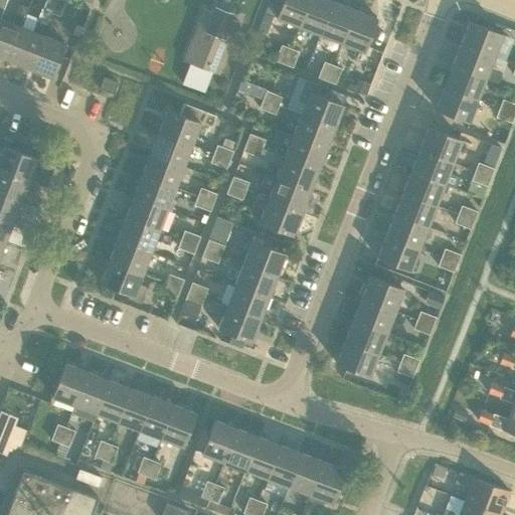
[(8,59),(29,67),(42,34),(51,12),(55,0),(44,0),(41,8),(32,30),(21,26),(8,59)]
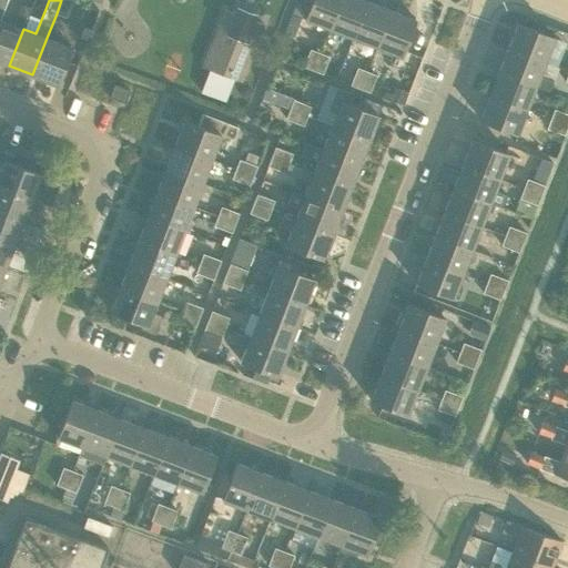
[(71,0),(61,0),(57,13),(66,17),(71,0)]
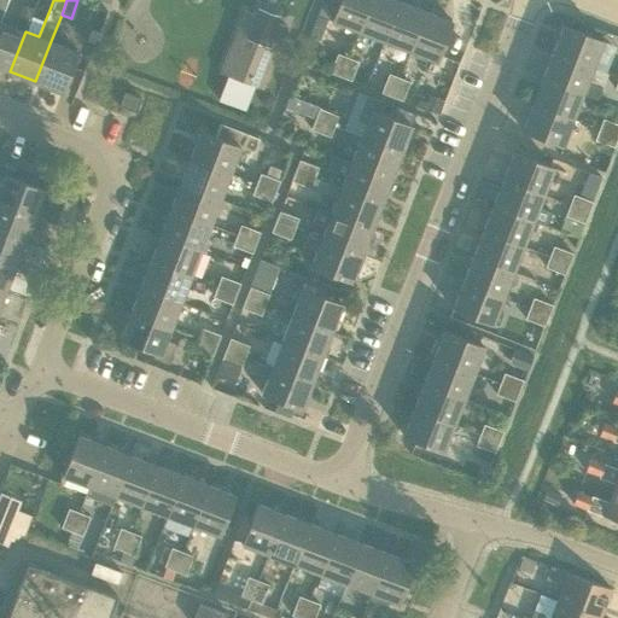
[(359,30),(371,0),(339,0),(332,21),(359,30)]
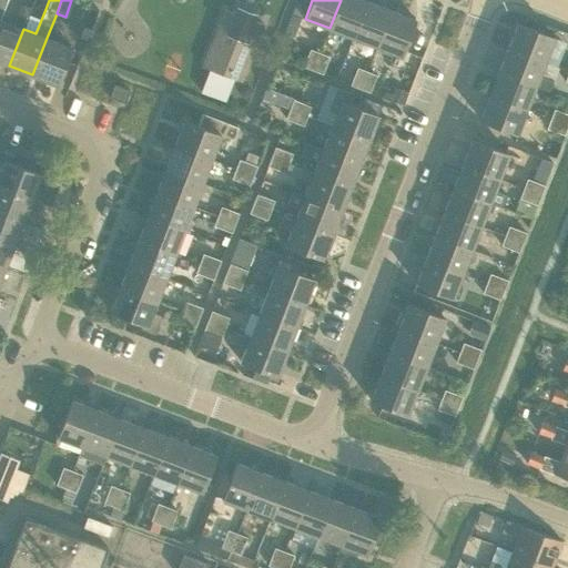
[(354,38),(368,1),(365,0),(341,0),(330,28),(354,38)]
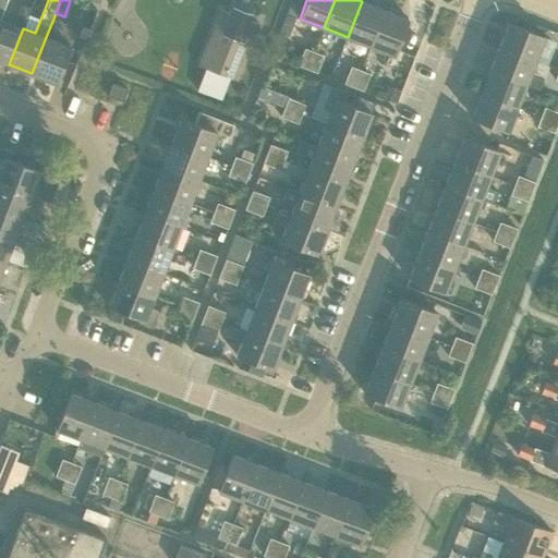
[(371,46),(385,10),(362,1),(348,37),(371,46)]
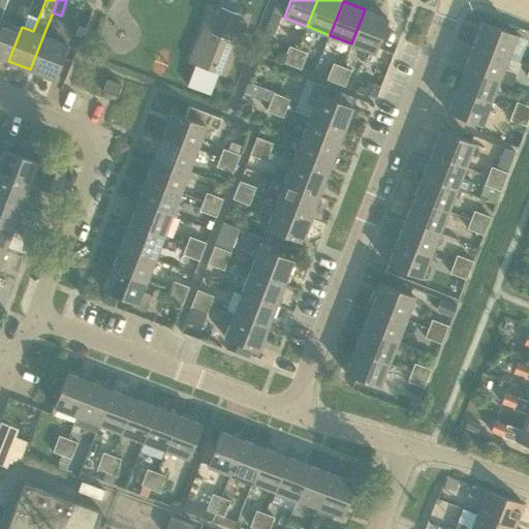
[(12,23),(0,18),(0,57),(8,61),(22,27),(30,7),(21,3),(12,23)]
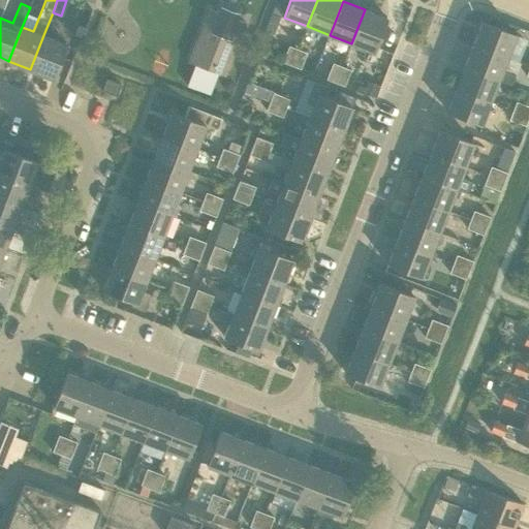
[(225,74),(246,23),(210,8),(189,62),(195,65),(188,84),(211,93),(219,72),(225,74)]
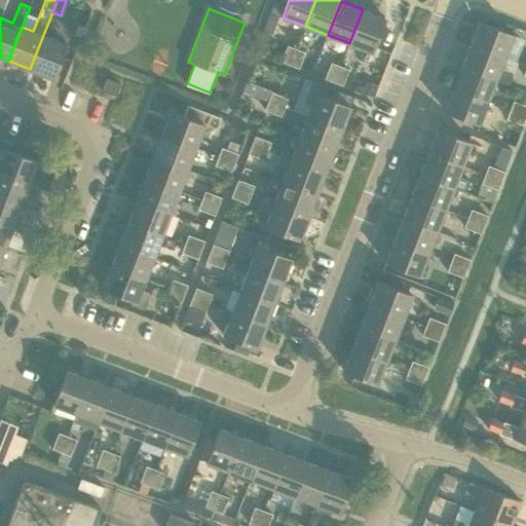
[(385,17),(363,9),(349,43),(371,51),(385,17)]
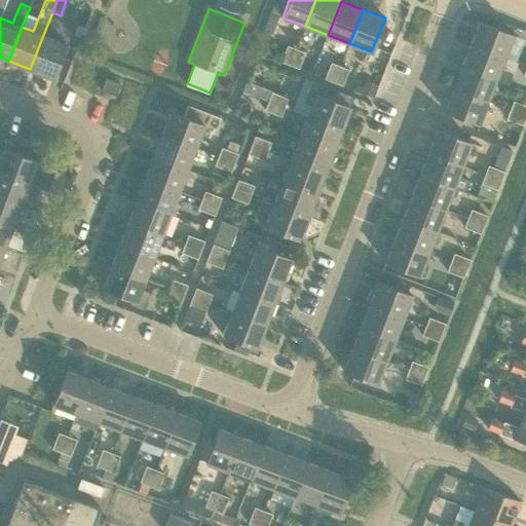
[(480,22),(471,44),(505,57),(504,58),(508,59),(512,49),(509,47),(514,34),(480,22)]
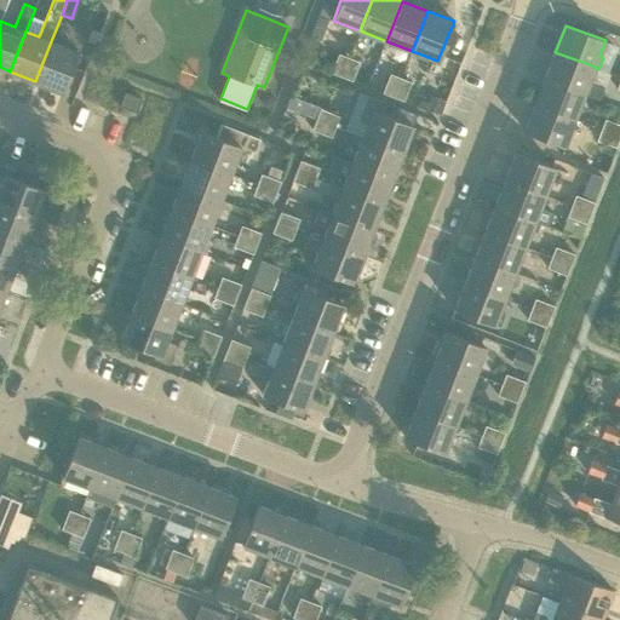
[(51,41),(35,81),(62,92),(78,52),(51,41)]
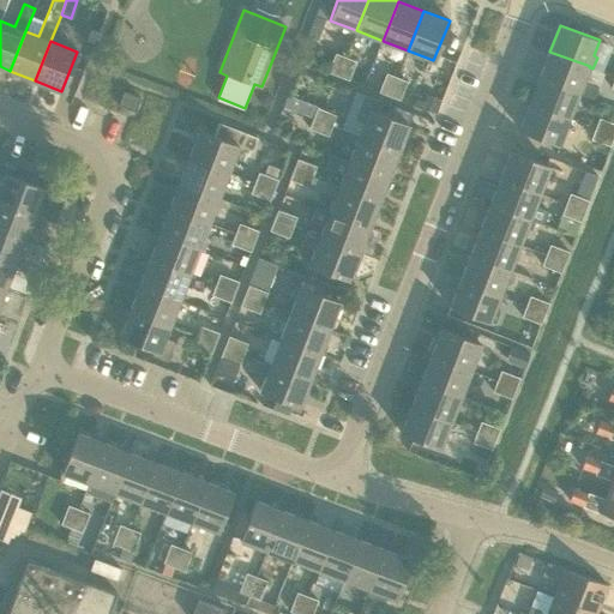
[(590,66),(549,52),(540,77),(579,92),(594,98),(599,86),(584,82),(589,67),(590,66)]
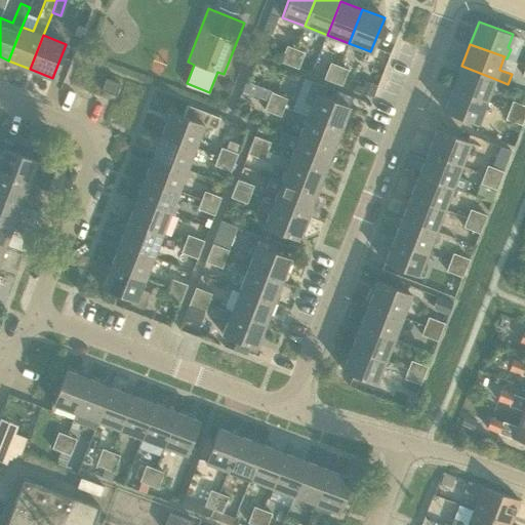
[(280,62),(289,65),(295,48),(286,45),(280,62)]
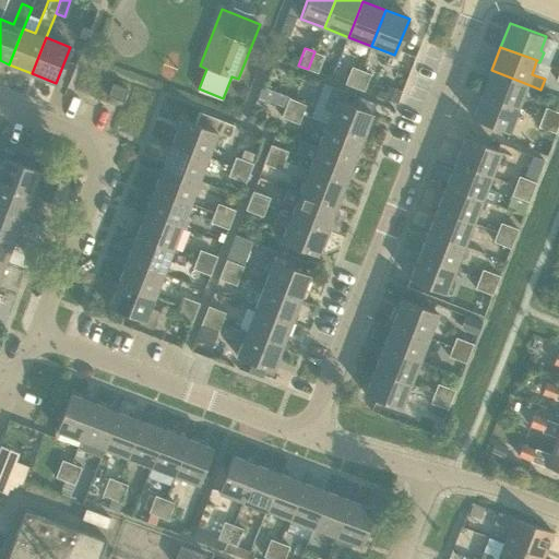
[(314,51),(308,69),(317,72),(324,56),(314,51)]
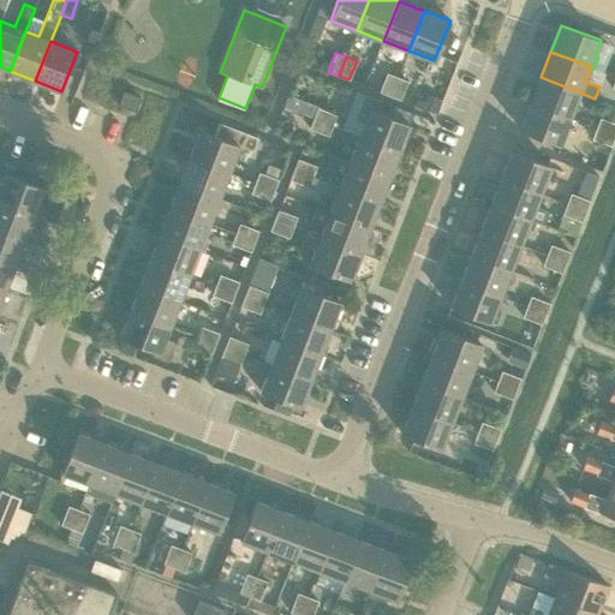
[(371,89),(390,96),(398,77),(380,70),(371,89)]
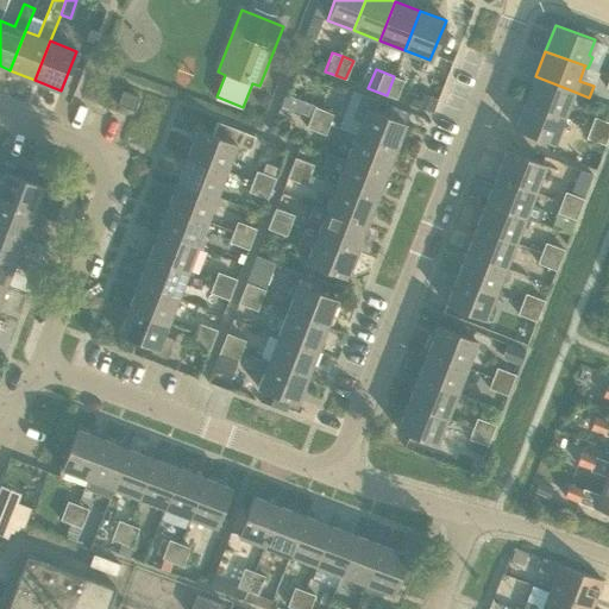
[(394,76),(387,95),(396,99),(403,80),(394,76)]
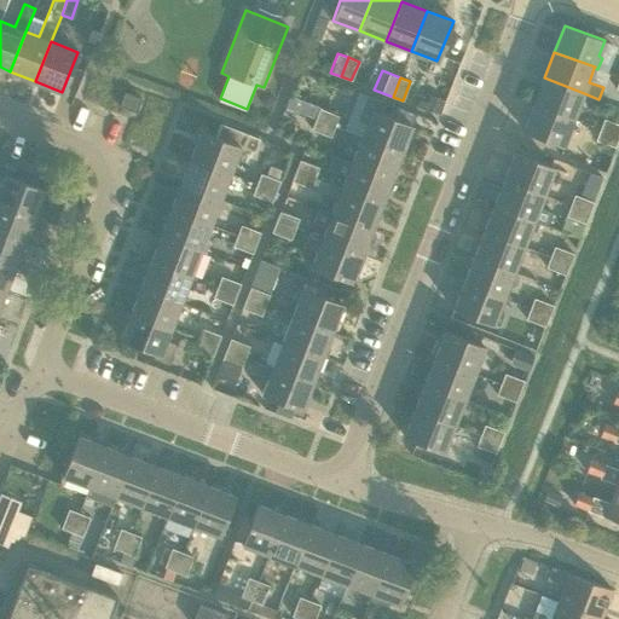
[(533,104),(574,119),(584,93),(544,77),(533,104)]
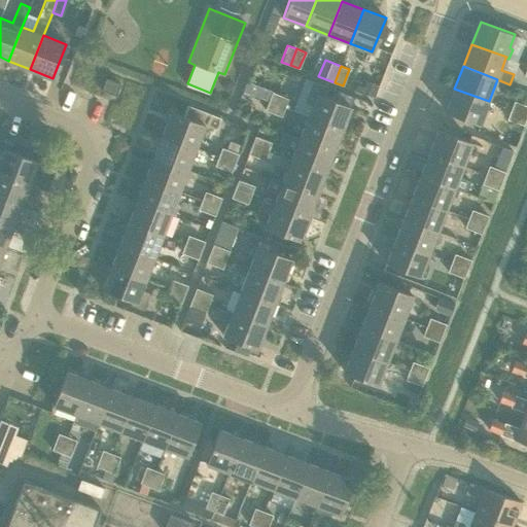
[(115,96),(120,83),(105,78),(101,90),(115,96)]
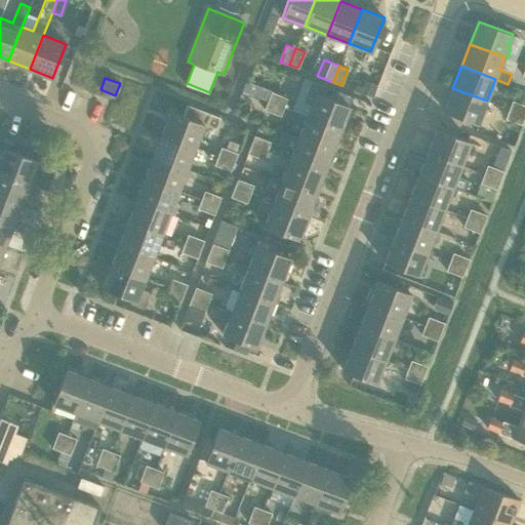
[(312,105),(308,116),(341,129),(350,107),(323,95),(327,86),(312,80),(304,102),(312,105)]
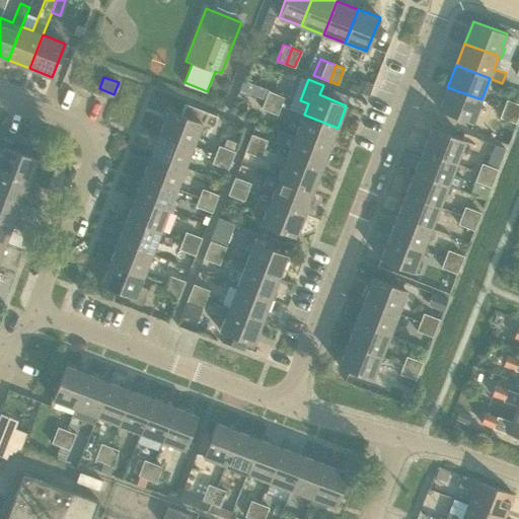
[(472,122),(482,99),(447,87),(439,109),(472,122)]
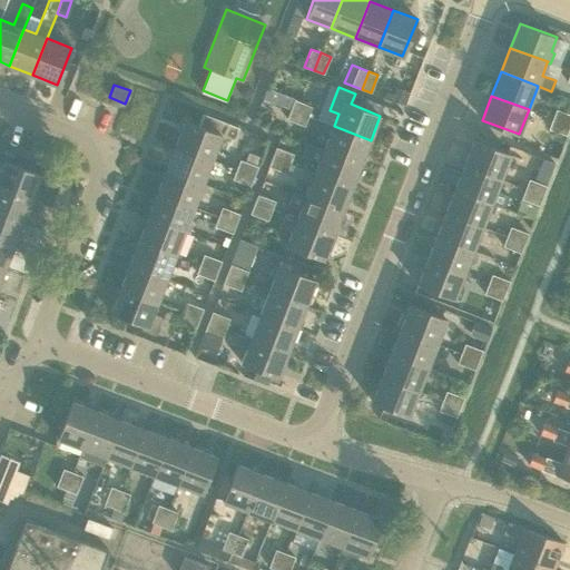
[(294,100),(292,109),(308,116),(312,107),(294,100)]
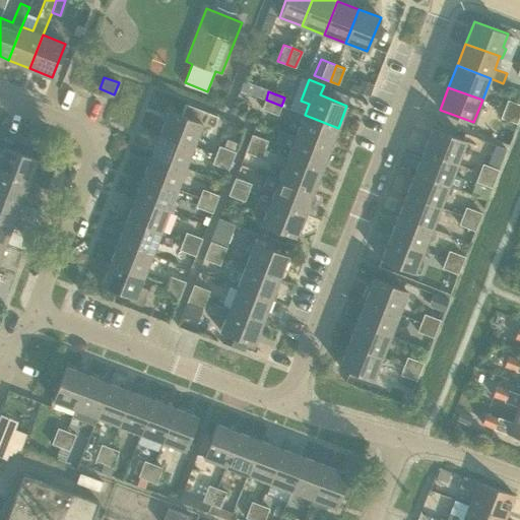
[(281,106),(266,100),(262,108),(278,114),(281,106)]
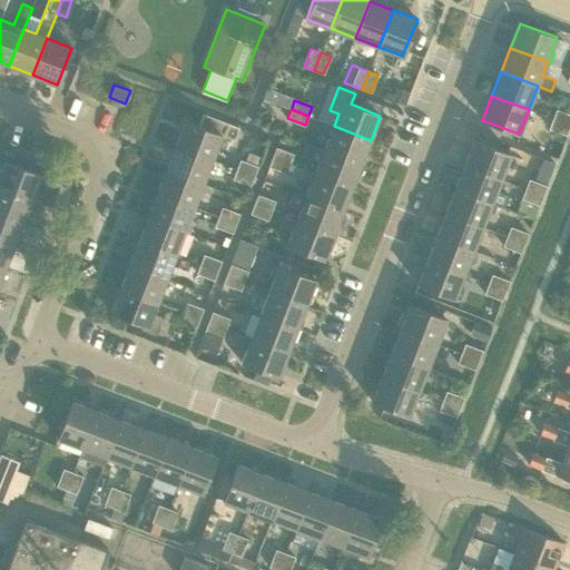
[(552,118),(569,124),(569,114),(556,109),(552,118)]
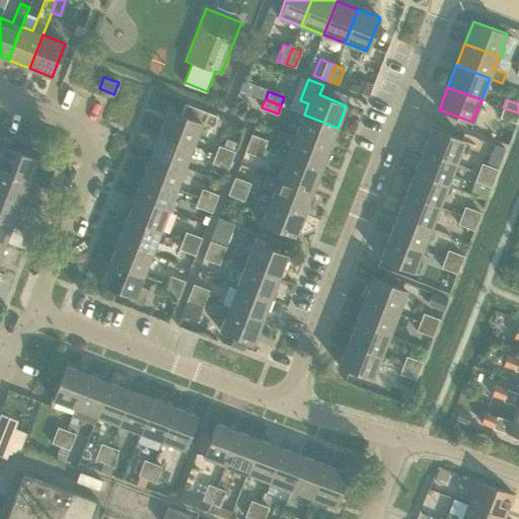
[(159,132),(193,145),(201,123),(213,127),(217,116),(184,103),(179,115),(167,109),(159,132)]
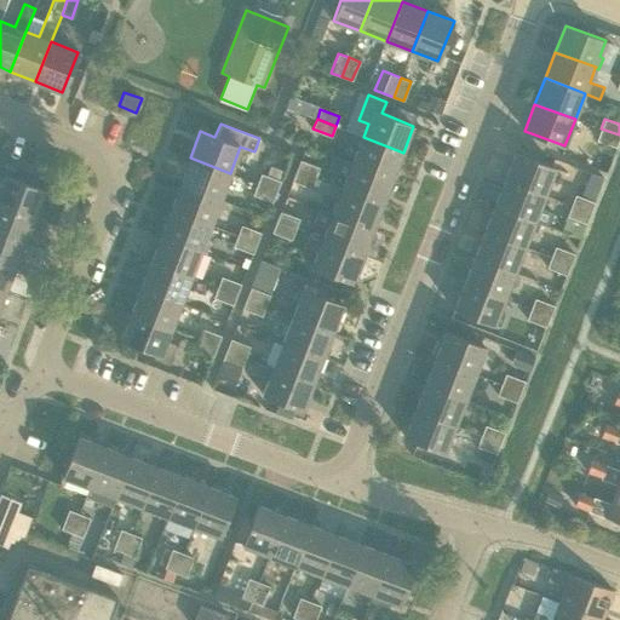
[(615,148),(619,136),(619,135),(601,128),(596,139),(615,148)]
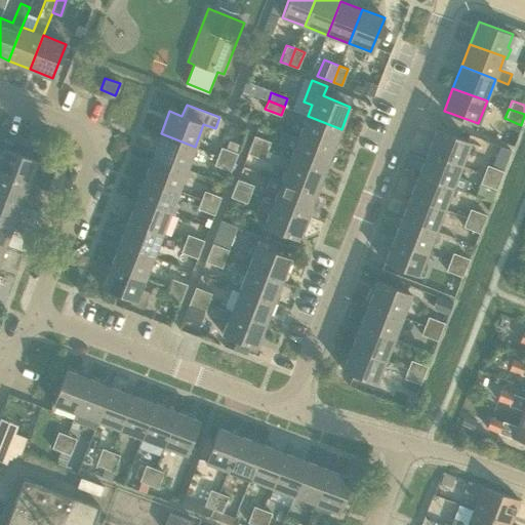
[(341,129),(308,116),(298,137),(333,151),(341,129)]
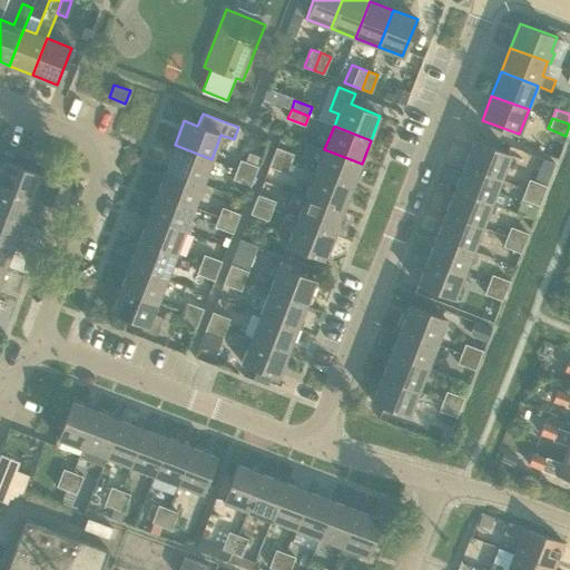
[(464,165),(501,179),(511,155),(474,140),(464,165)]
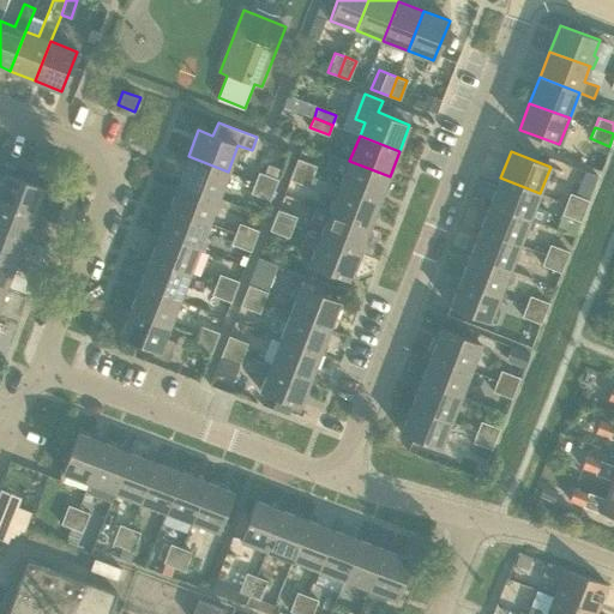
[(218,197),(228,172),(188,156),(179,182),(218,197)]
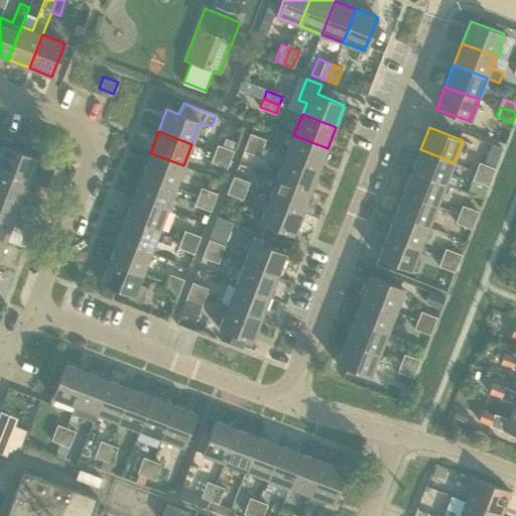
[(250,133),(246,141),(263,148),(266,139),(250,133)]
